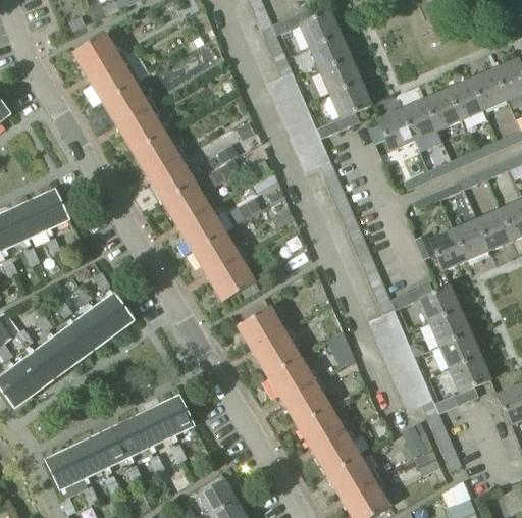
[(116,0),(102,6),(106,15),(122,7),(118,0),(116,0)]
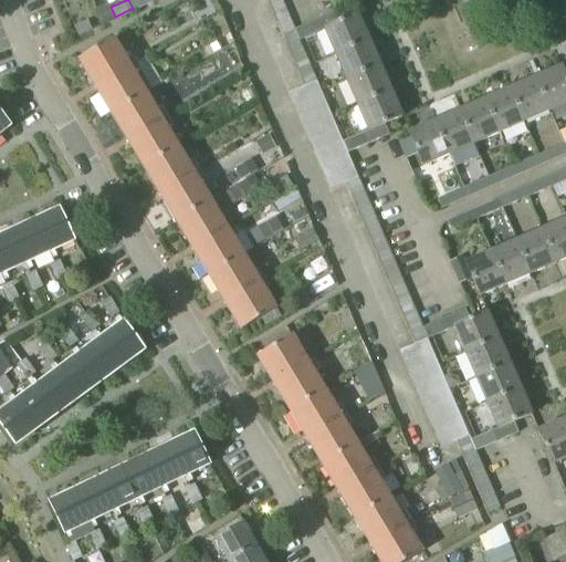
[(283,8),(280,0),(276,0),(266,3),(271,12),(283,8)]
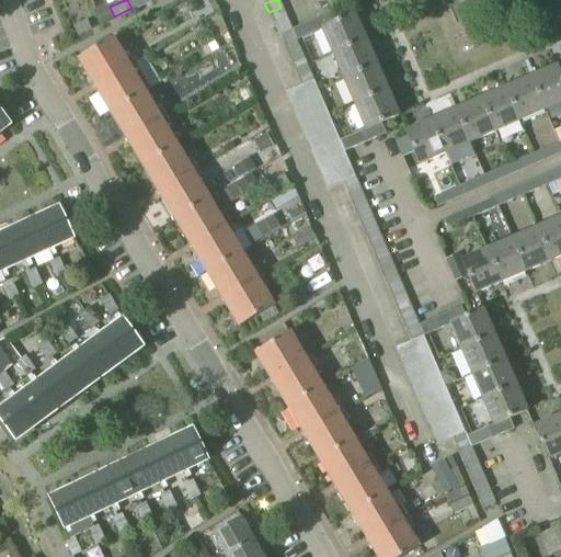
[(284,16),(281,8),(268,12),(272,21),(284,16)]
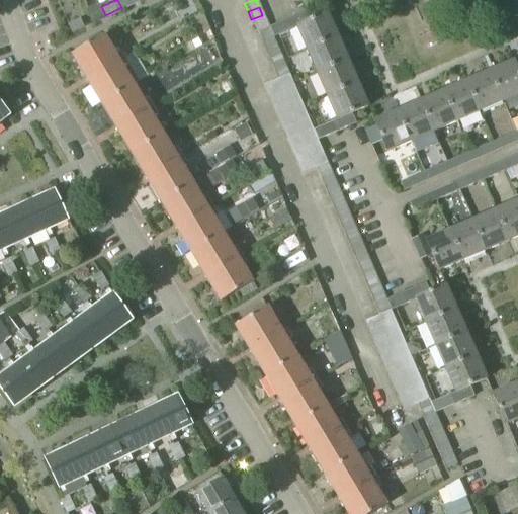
[(290,27),(296,25),(307,48),(337,34),(327,11),(311,17),(308,8),(286,17),(290,27)]
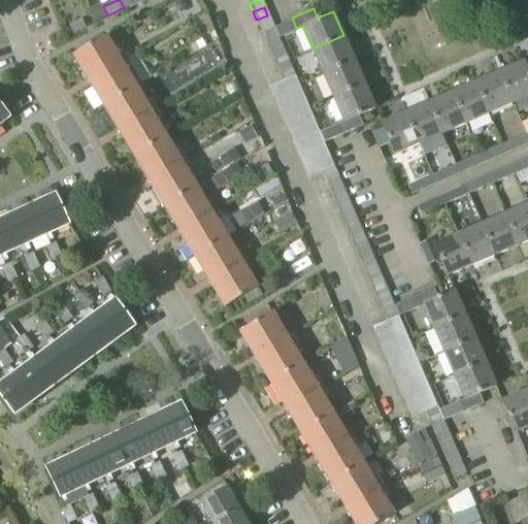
[(80,15),(67,22),(71,31),(85,26),(80,15)]
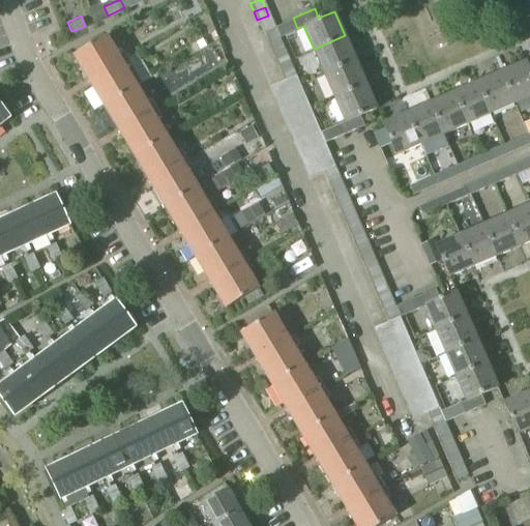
[(272,24),(268,16),(257,20),(261,29),(272,24)]
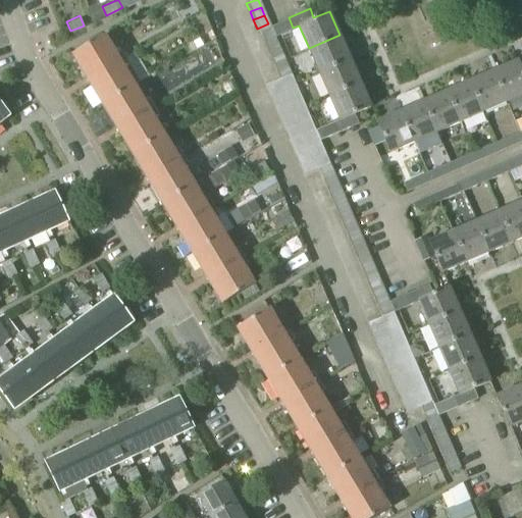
[(289,17),(271,24),(273,31),(275,36),(293,28),(289,17)]
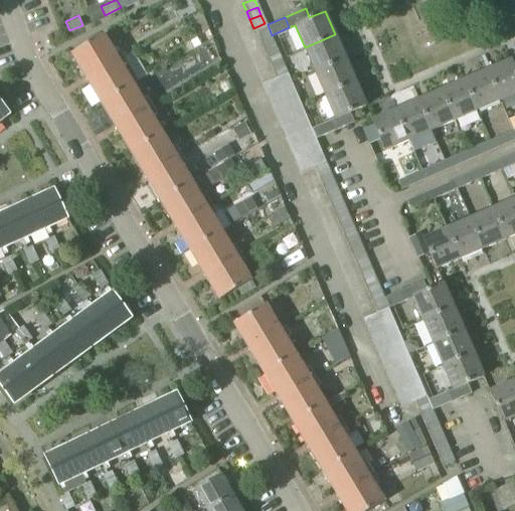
[(266,25),(265,23),(253,28),(256,36),(259,35),(268,31),(266,25)]
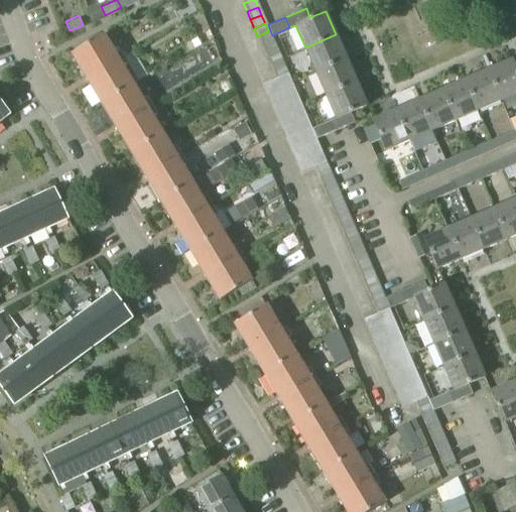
[(274,38),(272,35),(270,30),(268,31),(259,35),(263,43),(274,38)]
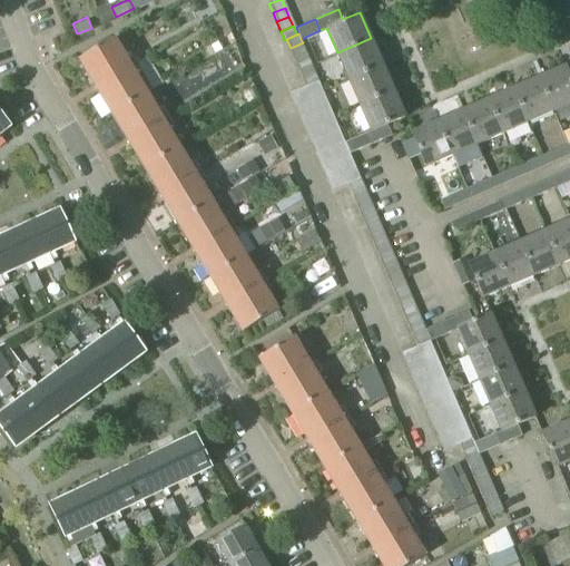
[(111,111),(147,90),(115,36),(79,57),(111,111)]
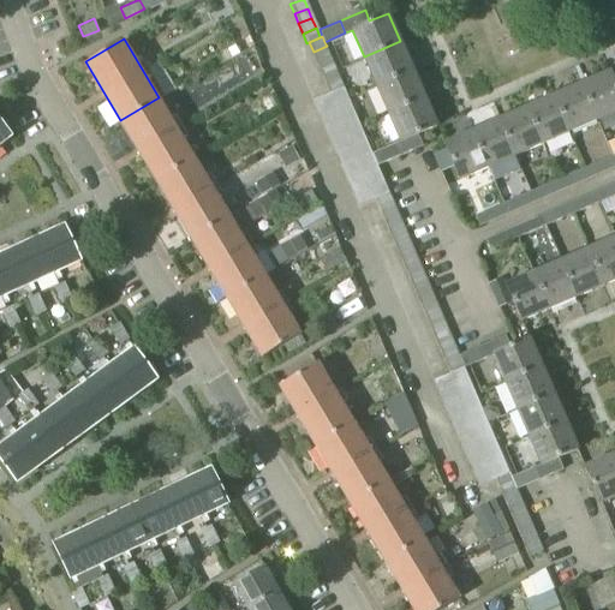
[(364,57),(376,84),(412,69),(401,43),(400,41),(364,57)]
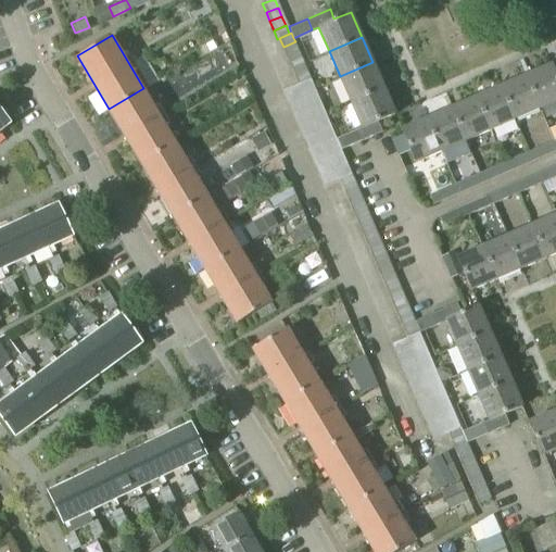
[(299,50),(295,41),(283,47),(287,55),(299,50)]
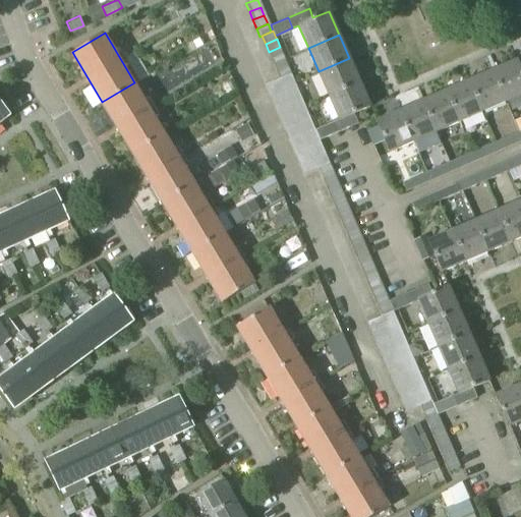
[(284,55),(280,47),(269,52),(273,60),(284,55)]
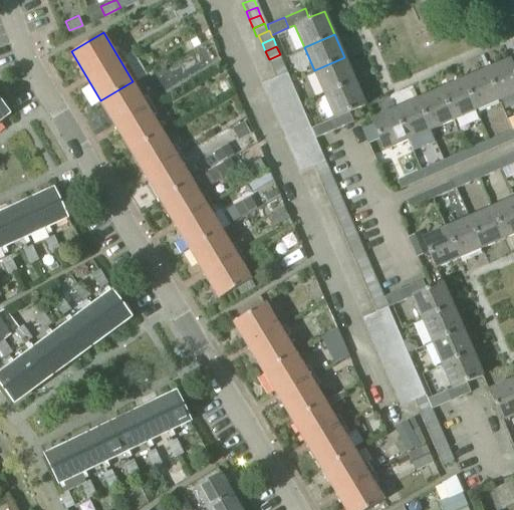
[(283,62),(280,54),(269,59),(272,67),(283,62)]
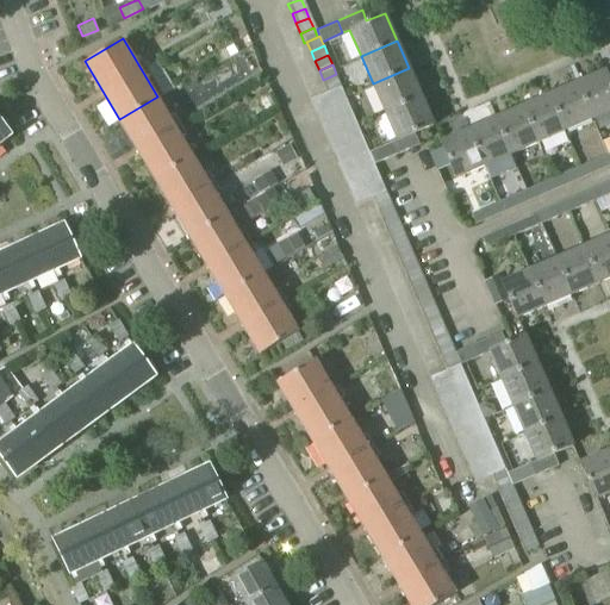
[(373,83),(384,111),(421,95),(411,73),(409,68),(373,83)]
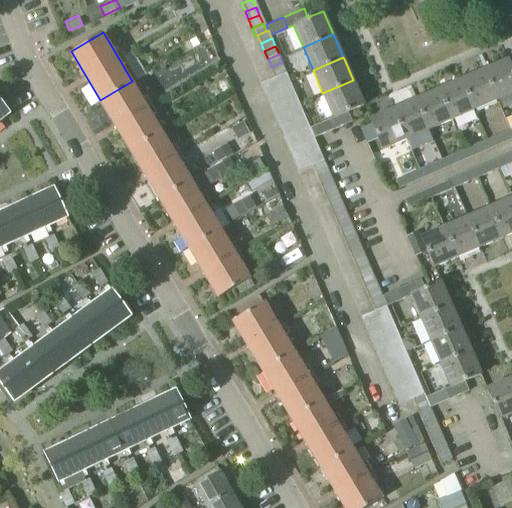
[(484,67),(497,97),(511,90),(511,68),(507,58),(484,67)]
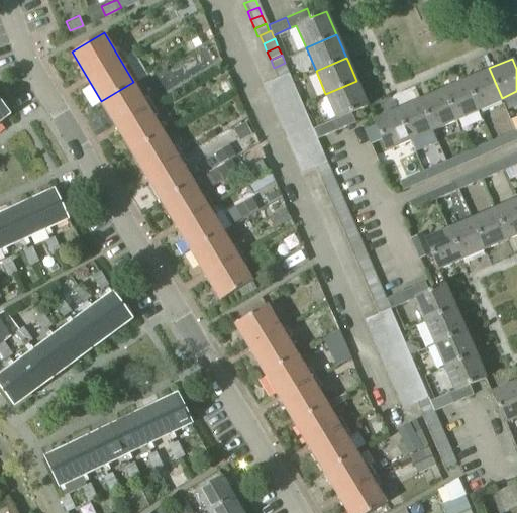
[(289,71),(285,63),(274,68),(278,76),(289,71)]
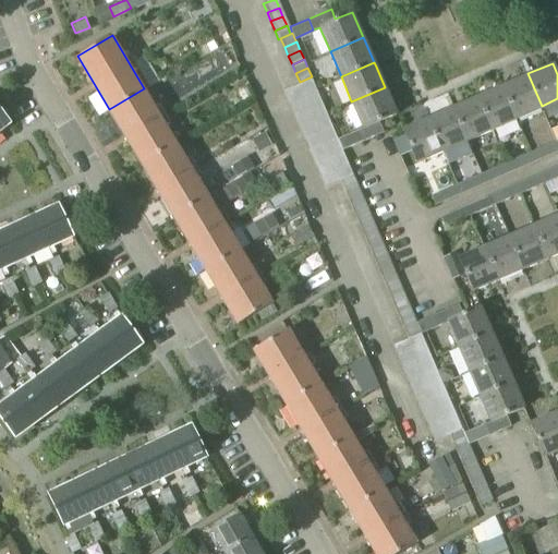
[(517,117),(542,106),(528,73),(502,84),(517,117)]
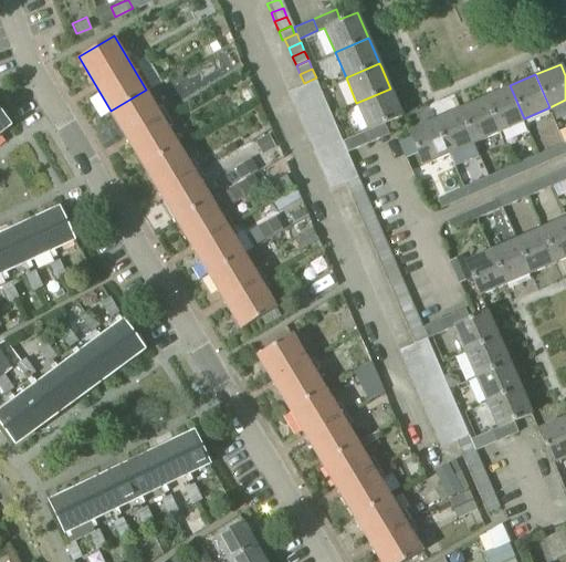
[(316,77),(304,83),(289,90),(293,102),(321,90),(316,77)]
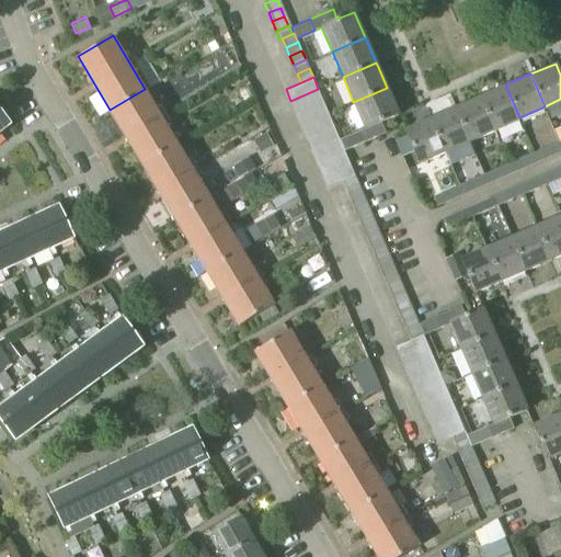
[(494,128),(519,117),(505,84),(480,95),(494,128)]
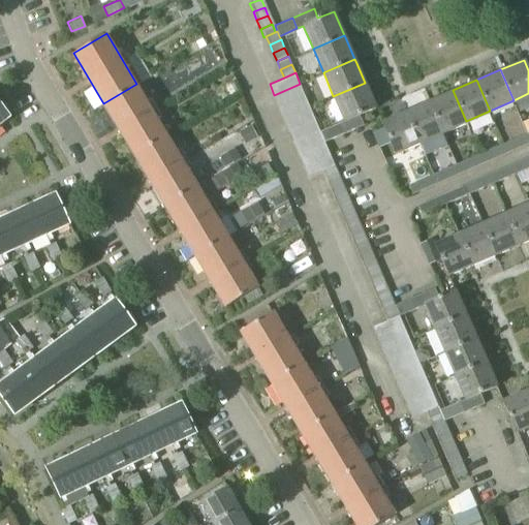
[(333,96),(343,120),(337,123),(341,132),(363,123),(360,113),(375,106),(365,83),(333,96)]
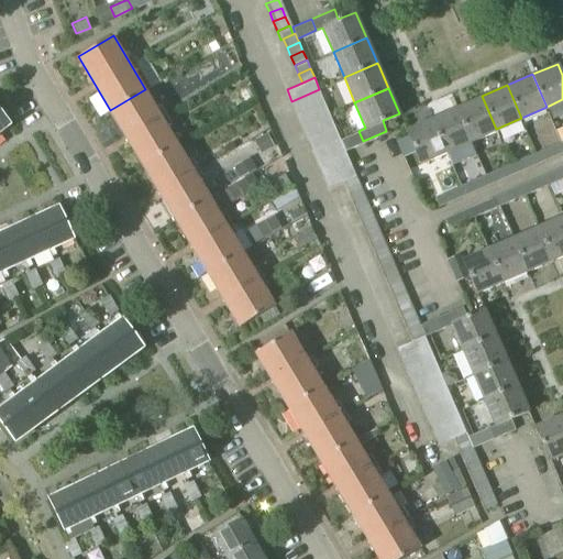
[(178,143),(145,89),(110,110),(143,164),(178,143)]
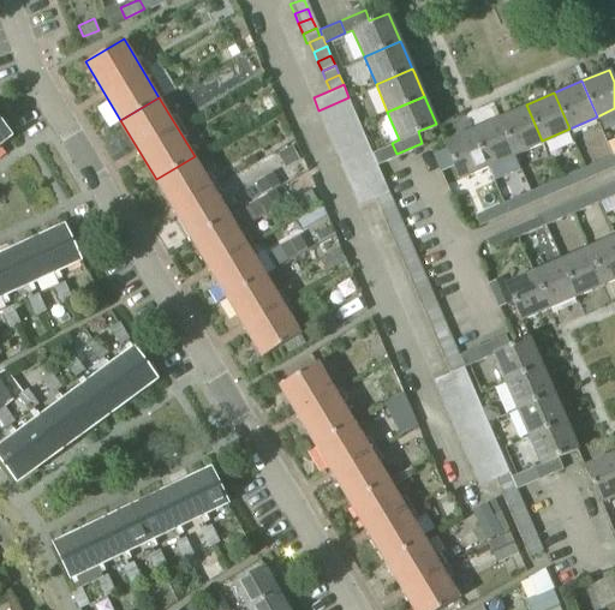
[(354,111),(348,97),(318,111),(324,124),(354,111)]
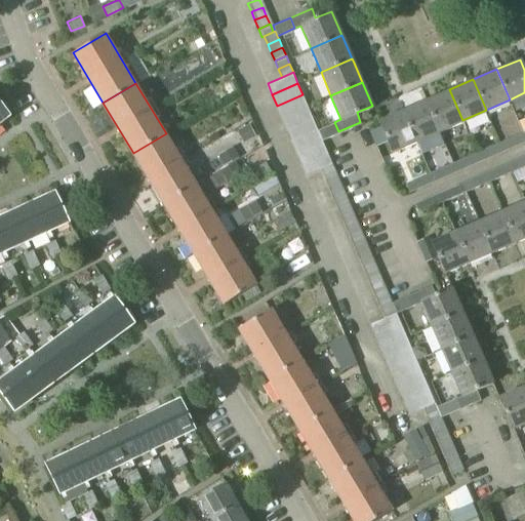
[(439,130),(462,120),(449,89),(426,99),(439,130)]
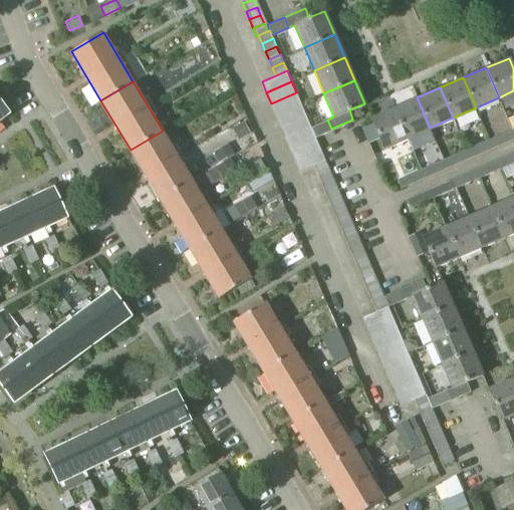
[(301,103),(296,92),(271,103),(276,114),(301,103)]
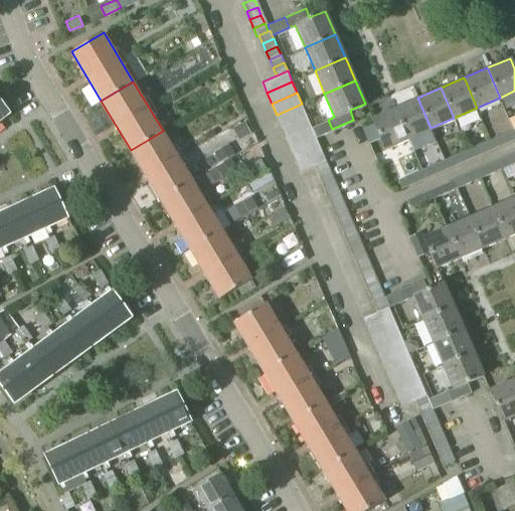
[(408,138),(431,128),(417,98),(395,108),(408,138)]
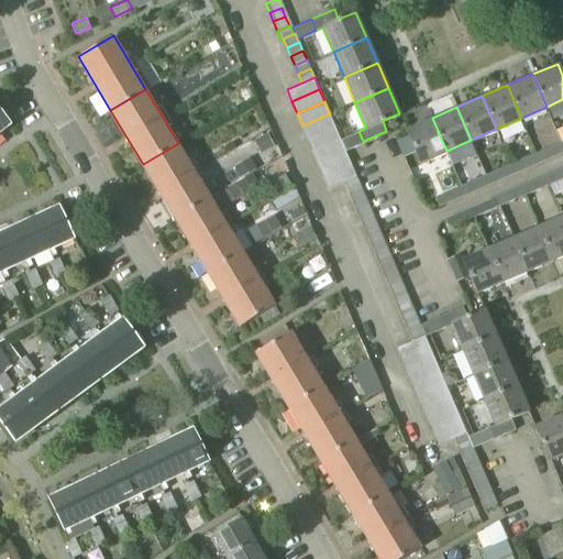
[(0,129),(10,122),(0,109),(0,129)]
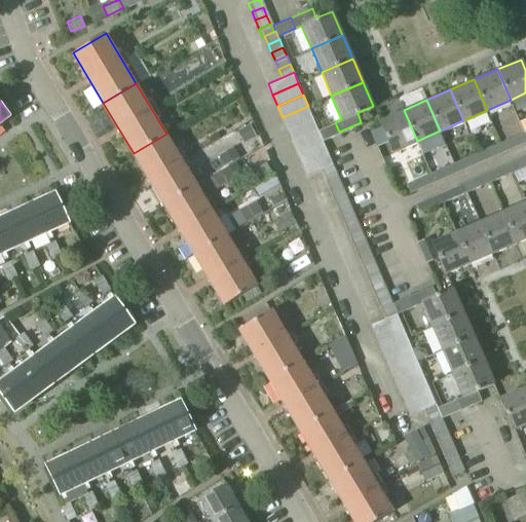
[(313,117),(308,106),(283,117),(288,128),(313,117)]
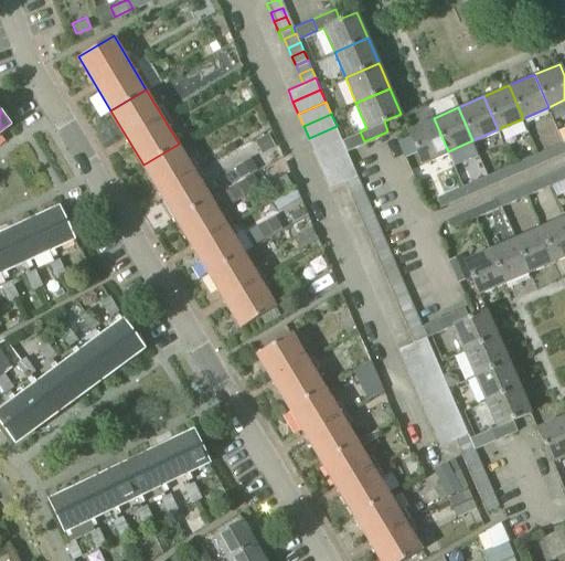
[(433,158),(448,151),(434,118),(408,129),(426,170),(436,166),(433,158)]
